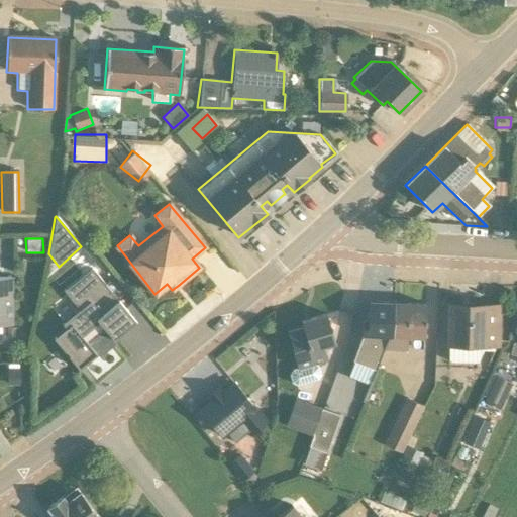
[(53,338),(78,370),(96,354),(98,357),(115,343),(113,340),(135,322),(91,269),(63,292),(79,311),(62,325),(65,329),(53,338)]
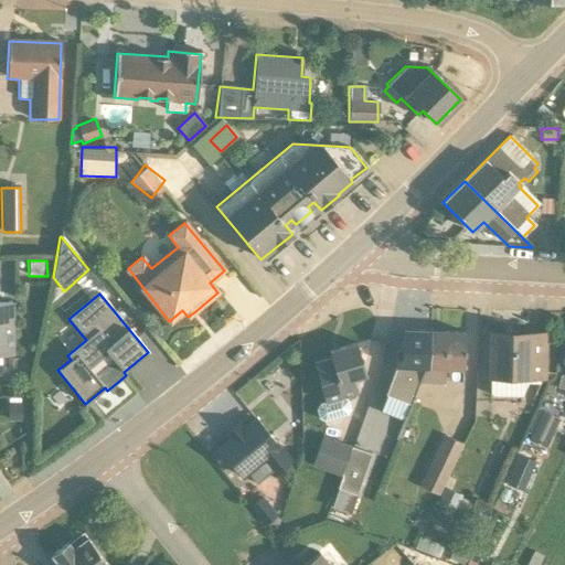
[(0,354),(11,355),(10,302),(0,302),(0,354)]
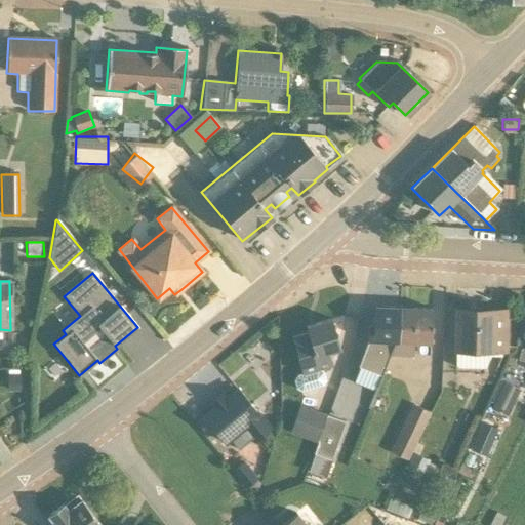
[(367,340),(358,367),(379,375),(393,342),(395,342),(398,308),(380,307),(380,310),(373,310),(372,326),(367,326),(366,340),(367,340)]
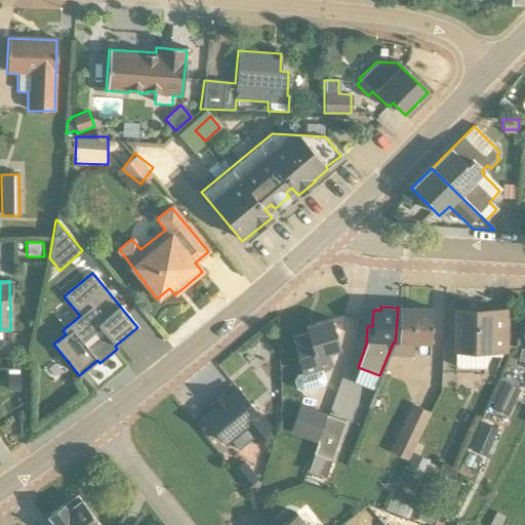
[(388,356),(411,357),(412,344),(430,345),(431,308),(398,308),(395,342),(393,342),(388,356)]
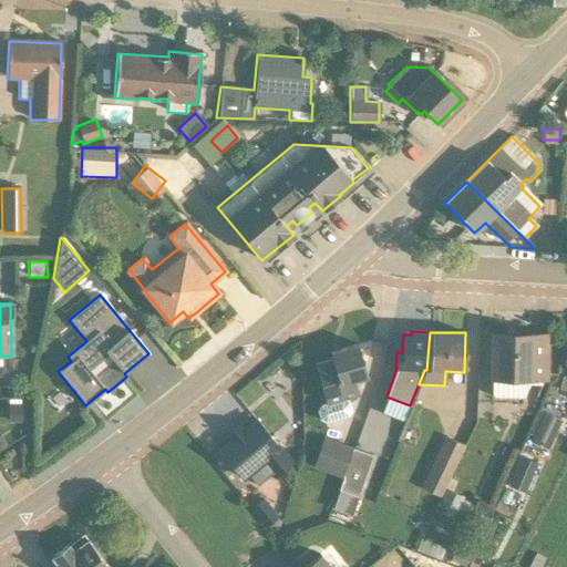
[(492,381),(492,395),(494,398),(523,399),(528,385),(540,385),(540,381),(547,381),(548,333),(529,333),(529,340),(488,340),(487,381),(492,381)]
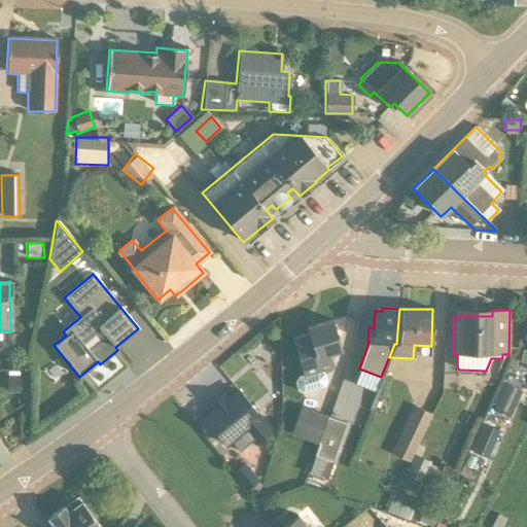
[(296,390),(302,393),(323,386),(325,381),(323,374),(319,371),(331,366),(328,354),(341,351),(331,321),(316,325),(317,331),(292,339),(303,375),(297,377),(294,383),(296,390)]
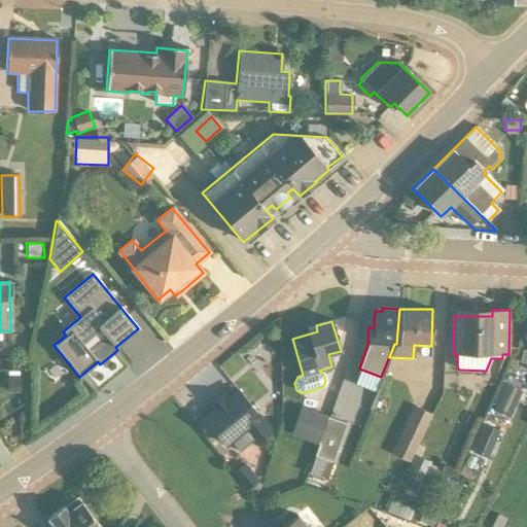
[(512,378),(526,379),(526,356),(514,356),(512,378)]
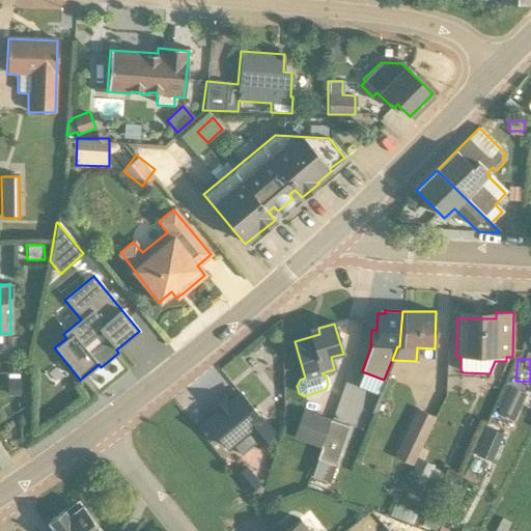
[(19,375),(7,375),(7,396),(21,396),(21,386),(20,386),(19,375)]
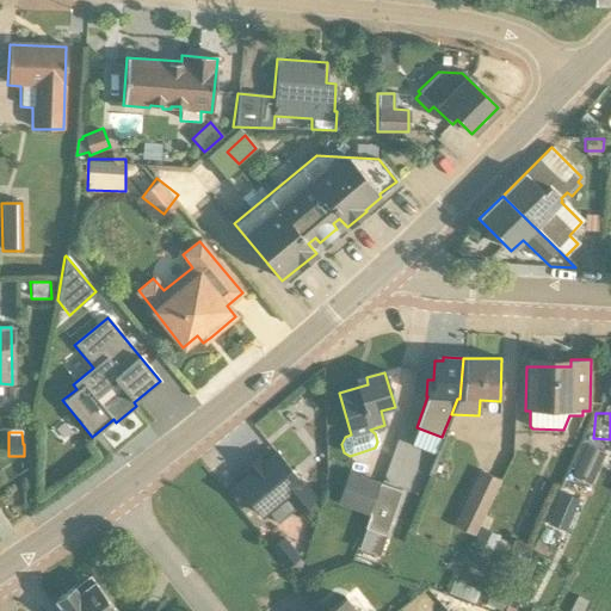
[(610,452),(605,450),(596,468),(610,475),(610,452)]
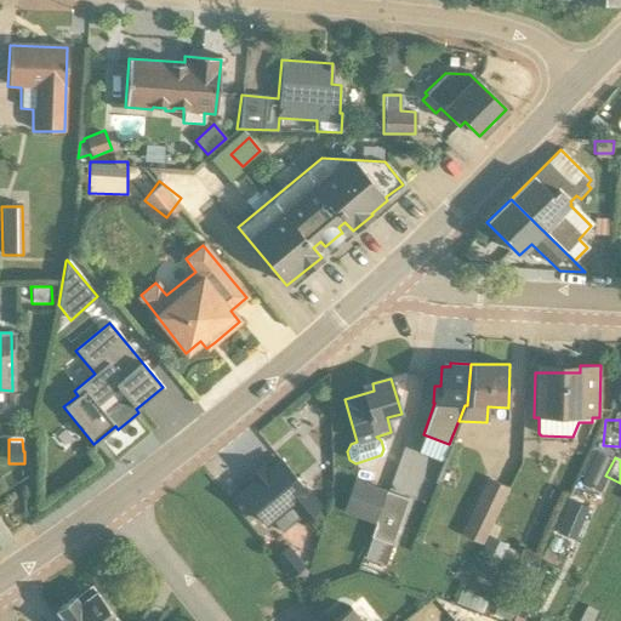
[(255,482),(240,493),(265,524),(274,516),(285,529),(296,520),(300,524),(319,508),(280,461),(266,472),(261,467),(250,476),(255,482)]
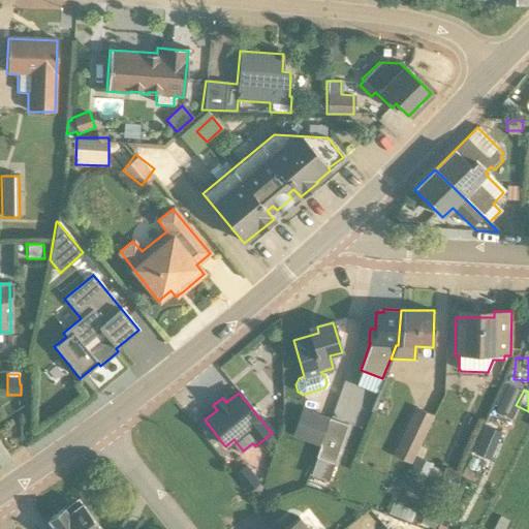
[(413,461),(435,411),(417,403),(395,453),(413,461)]
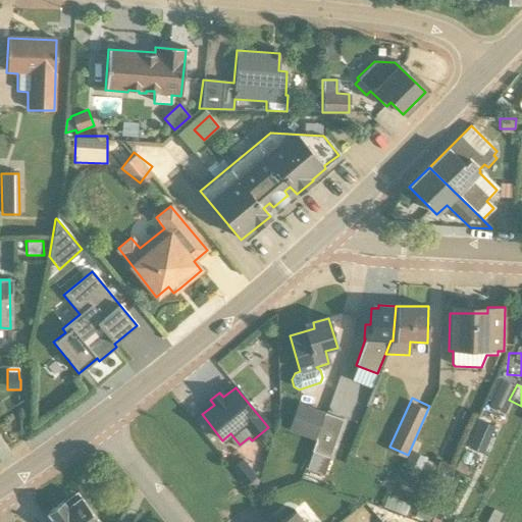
[(314,440),(324,413),(297,403),(288,430),(314,440)]
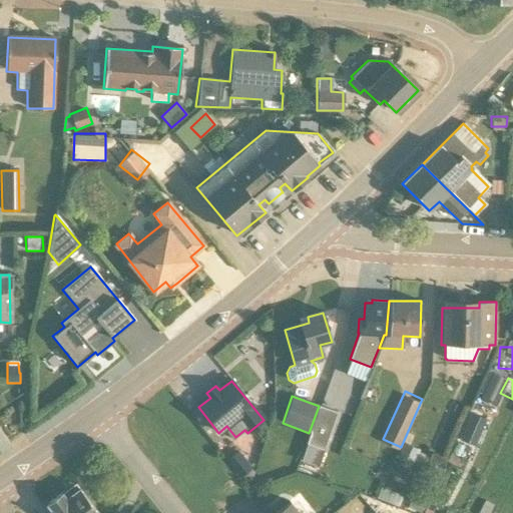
[(336,412),(319,406),(306,444),(306,445),(301,459),(317,465),(336,412)]
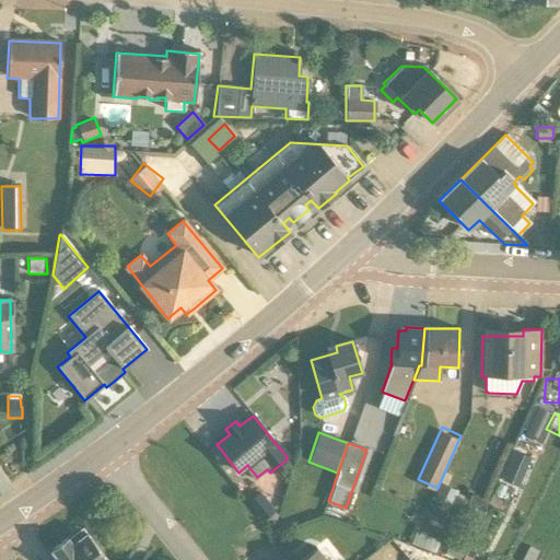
[(533,457),(516,450),(504,476),(521,483),(533,457)]
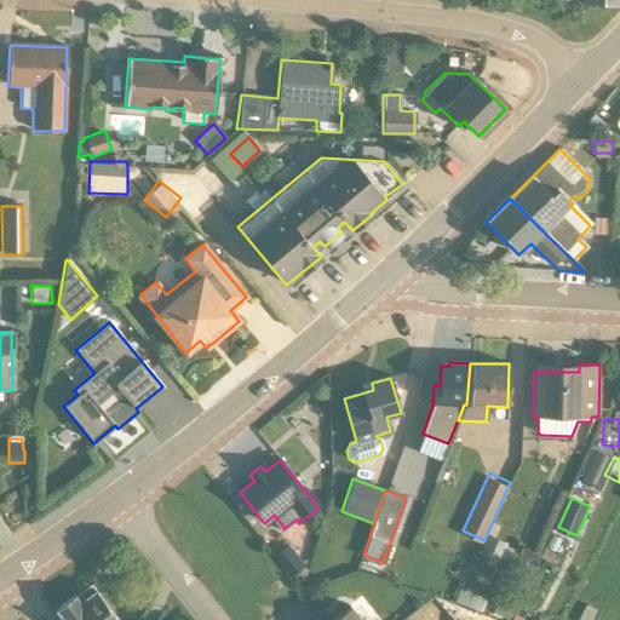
[(304,566),(288,546),(275,556),(292,577),(304,566)]
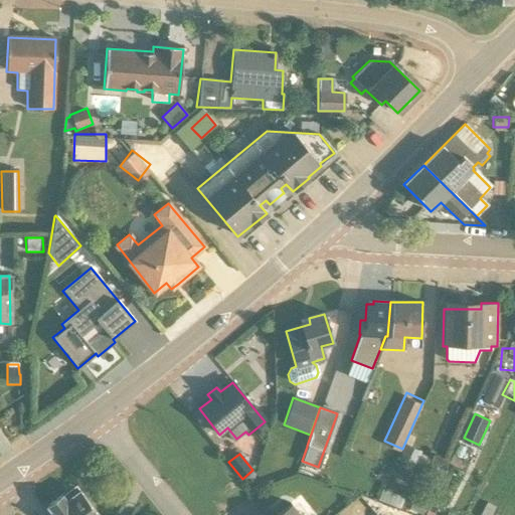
[(61,495),(46,507),(52,514),(97,514),(78,490),(65,500),(61,495)]
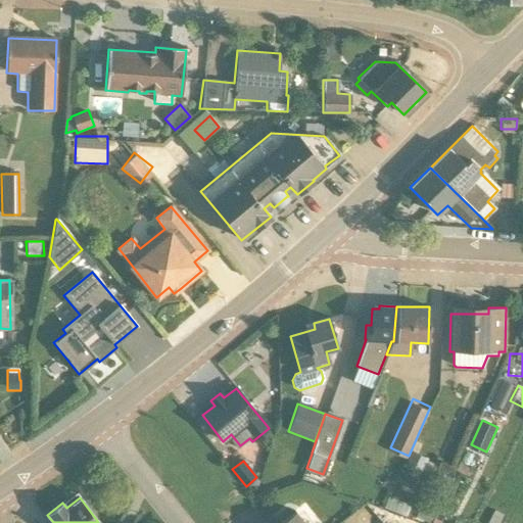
[(403,518),(409,507),(388,497),(383,508),(403,518)]
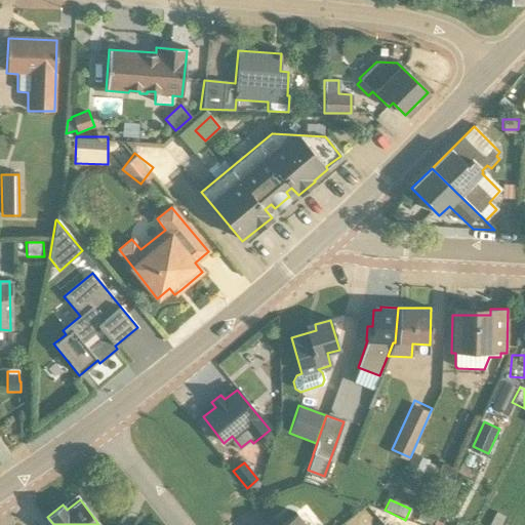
[(295,514),(280,524),(320,524),(314,518),(305,524),(295,514)]
